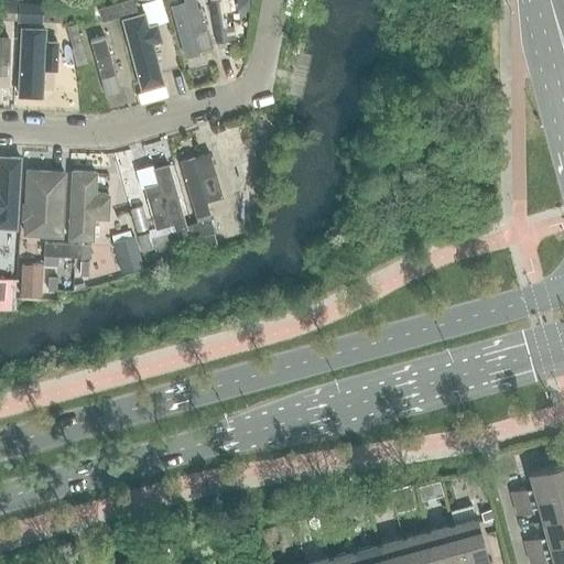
[(119,15),(123,14),(137,11),(132,0),(126,0),(116,3),(119,15)]
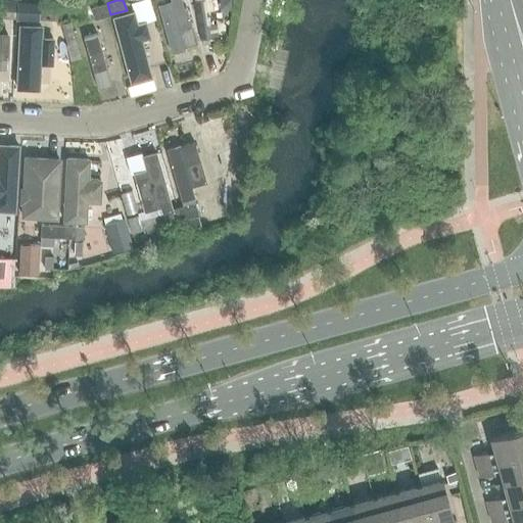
[(132,15),(110,21),(130,90),(127,91),(130,100),(154,93),(141,47),(150,44),(145,27),(156,24),(149,0),(129,6),(132,15)]
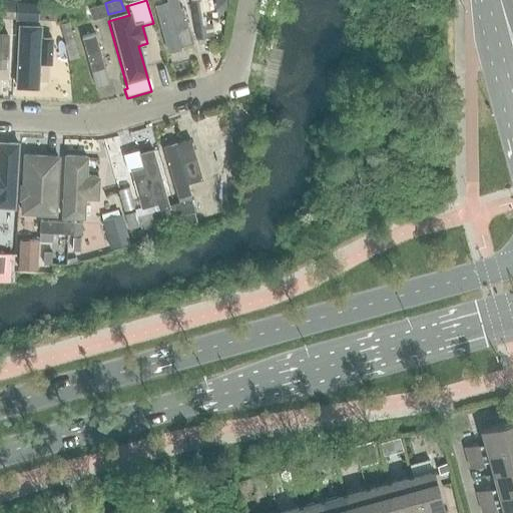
[(166,6),(153,9),(167,58),(180,54),(179,52),(193,48),(182,9),(178,10),(175,0),(165,3),(166,6)]
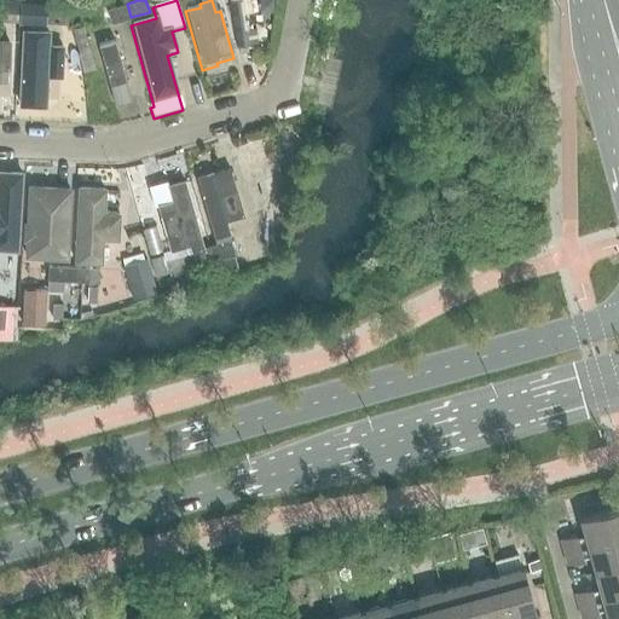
[(239,0),(230,0),(229,0),(237,48),(248,46),(248,45),(246,30),(243,15),(239,0)]
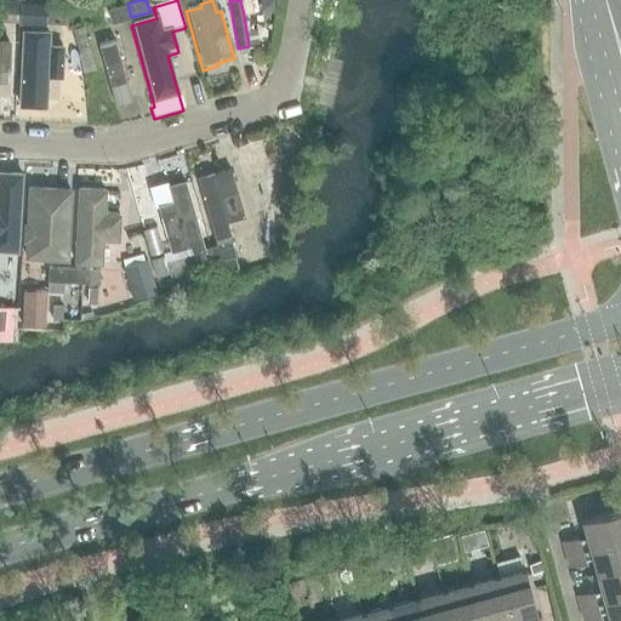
[(250,0),(240,0),(244,15),(252,12),(250,0)]
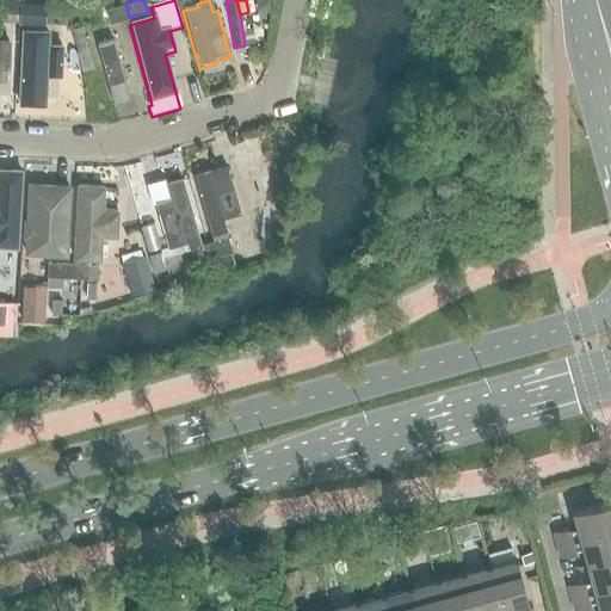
[(20,1),(19,19),(45,20),(47,2),(20,1)]
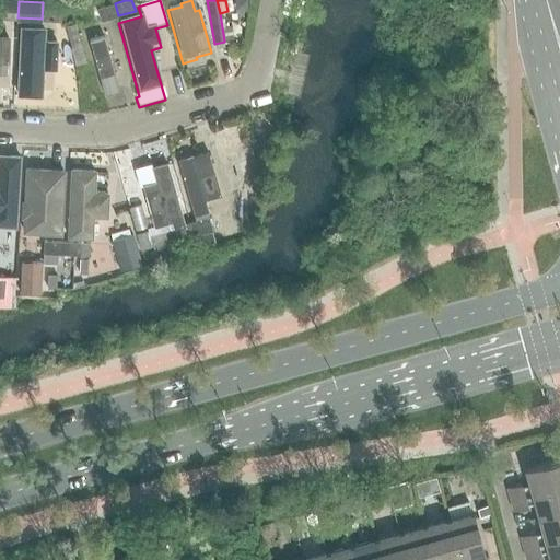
[(115,3),(97,8),(101,21),(118,15),(115,3)]
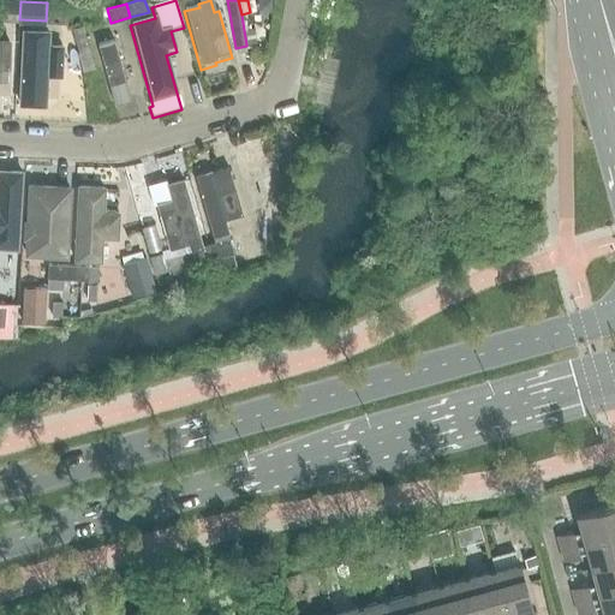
[(66,10),(47,9),(46,23),(66,24),(66,10)]
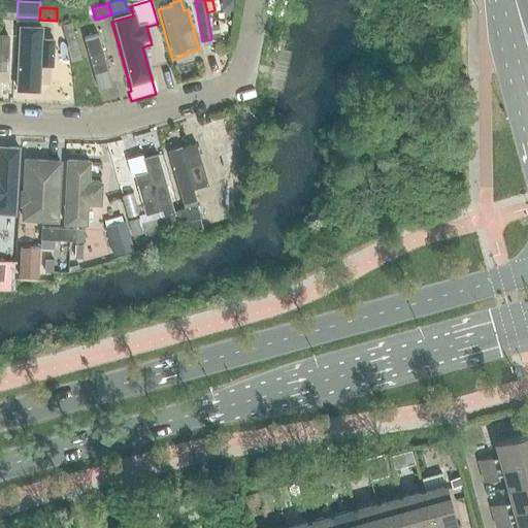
[(71,23),(62,25),(71,61),(80,59),(71,23)]
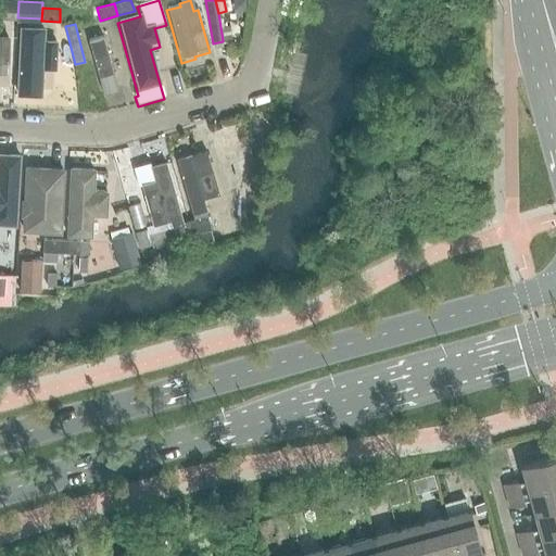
[(229,26),(220,27),(223,40),(231,38),(229,26)]
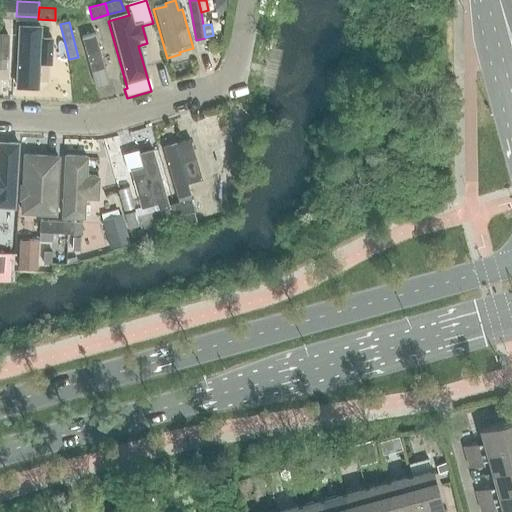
[(41,28),(17,27),(15,91),(38,92),(39,67),(51,68),(52,40),(41,40),(41,28)]
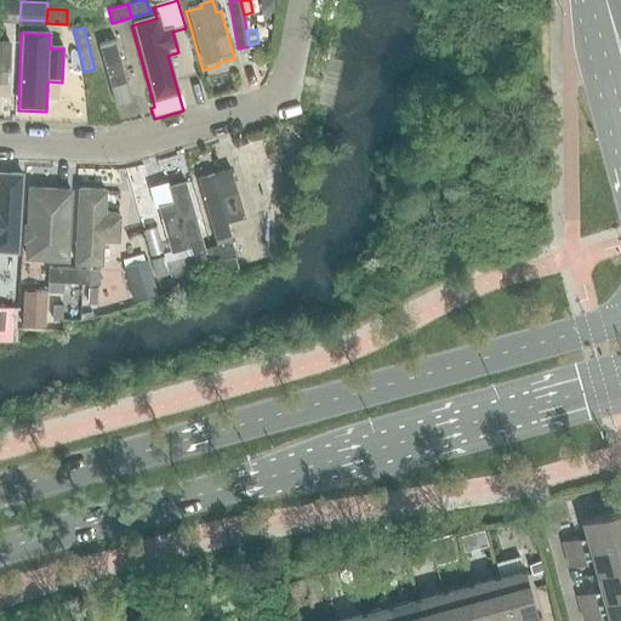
[(115,106),(131,102),(114,41),(98,46),(115,106)]
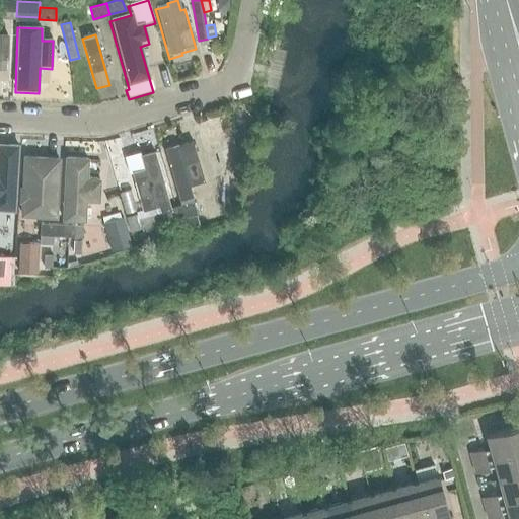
[(193,142),(164,150),(180,205),(193,201),(190,188),(205,183),(193,142)]
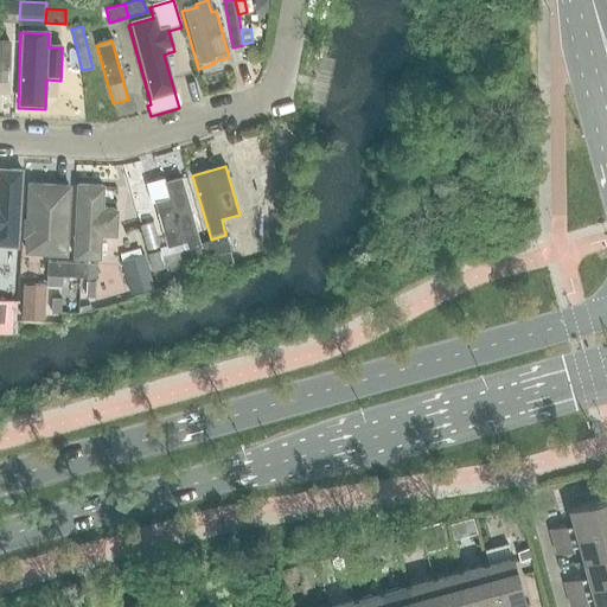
[(0,248),(18,250),(21,171),(0,170),(0,248)]
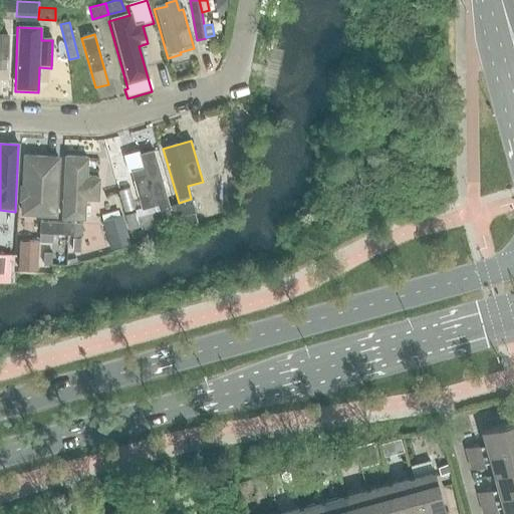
[(140,155),(139,151),(121,155),(126,174),(129,173),(141,214),(168,206),(153,152),(140,155)]
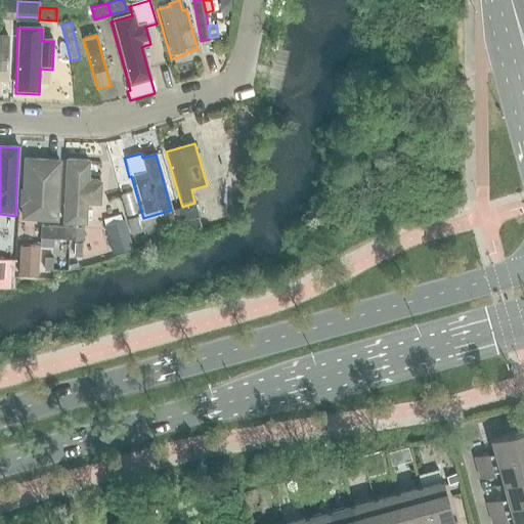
[(57,223),(60,162),(24,160),(22,190),(19,190),(18,207),(22,207),(20,221),(57,223)]
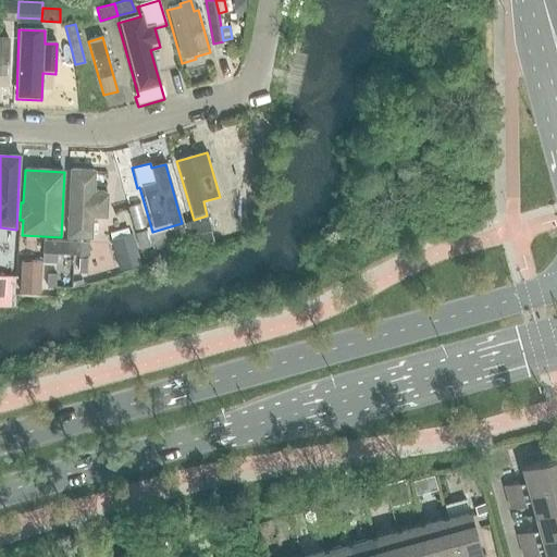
[(95,171),(70,170),(66,239),(91,240),(93,219),(107,219),(108,194),(104,194),(102,192),(97,192),(95,193),(95,171)]
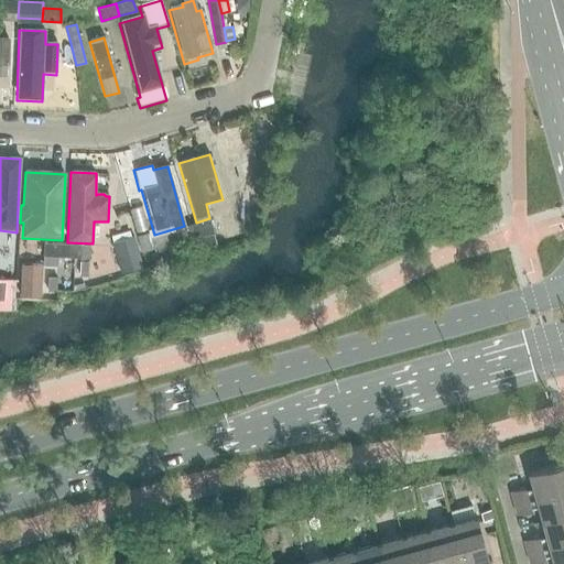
[(209,219),(192,225),(195,237),(197,236),(213,231),(209,219)]
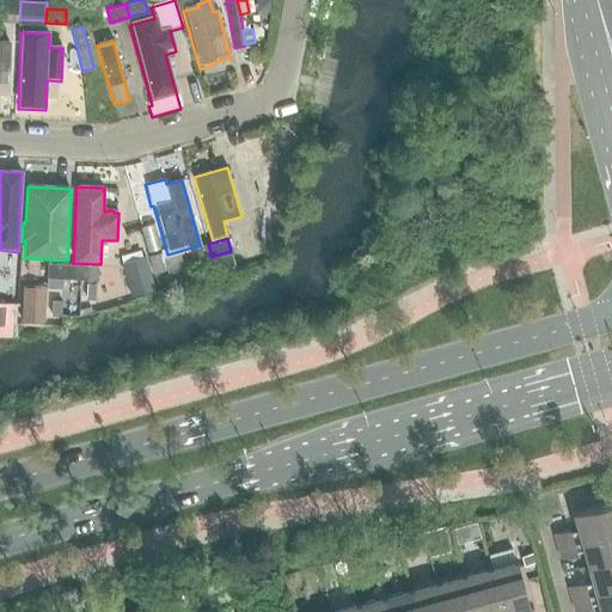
[(194,262),(212,257),(208,244),(189,249),(194,262)]
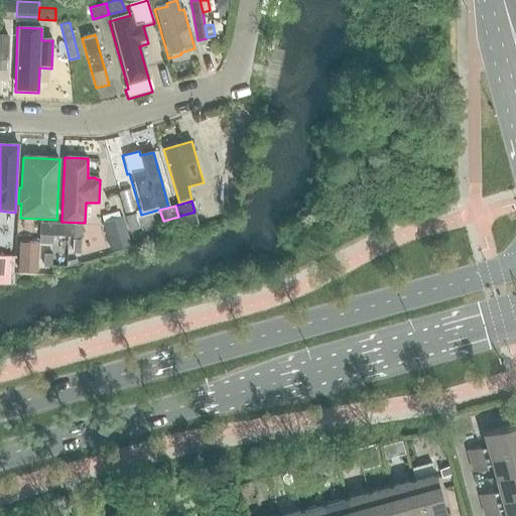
[(159,210),(152,212),(155,224),(163,221),(159,210)]
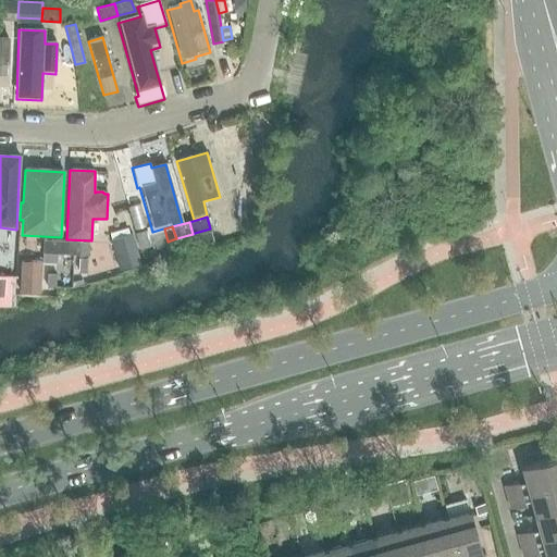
[(147,229),(136,232),(140,248),(151,245),(148,233),(147,229)]
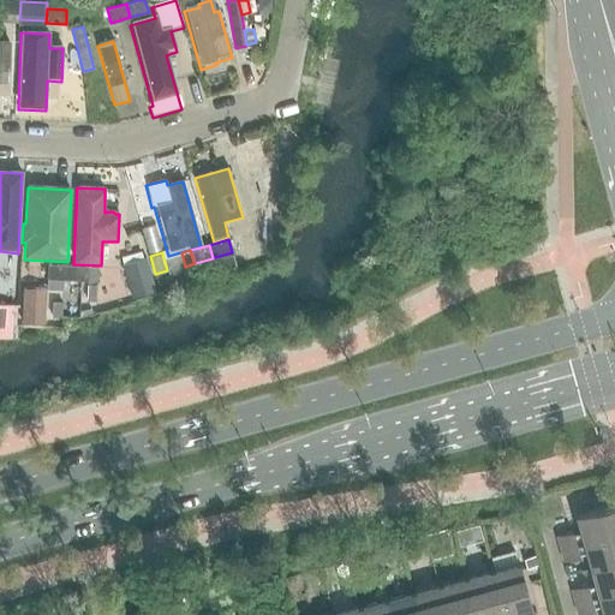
[(168,256),(163,257),(167,270),(168,274),(186,270),(185,267),(181,252),(168,256)]
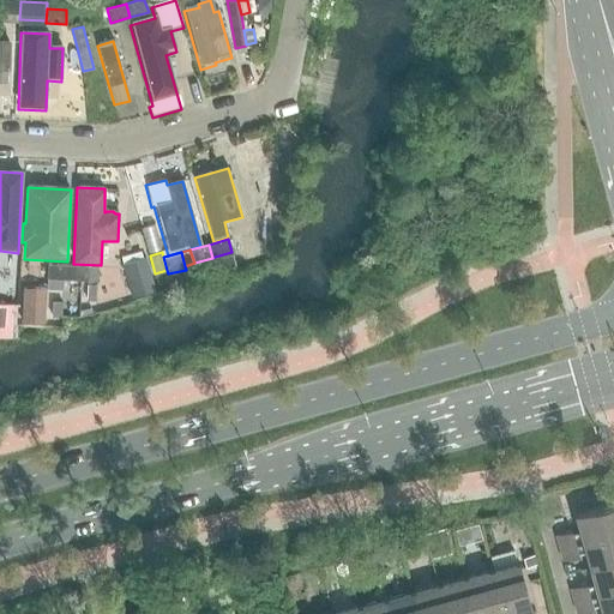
[(232,252),(215,257),(218,270),(235,265),(235,264),(232,252)]
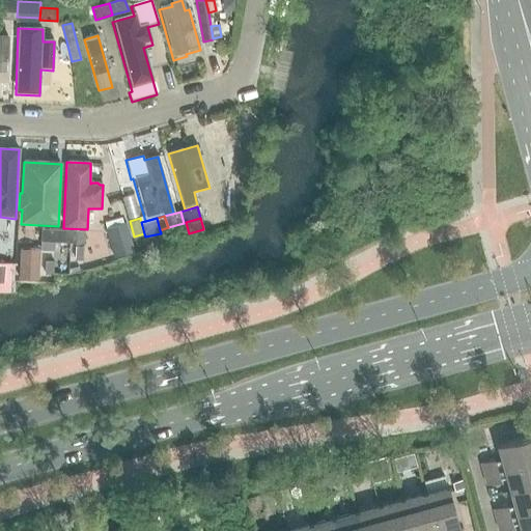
[(113,258),(135,252),(127,222),(105,228),(109,245),(113,258)]
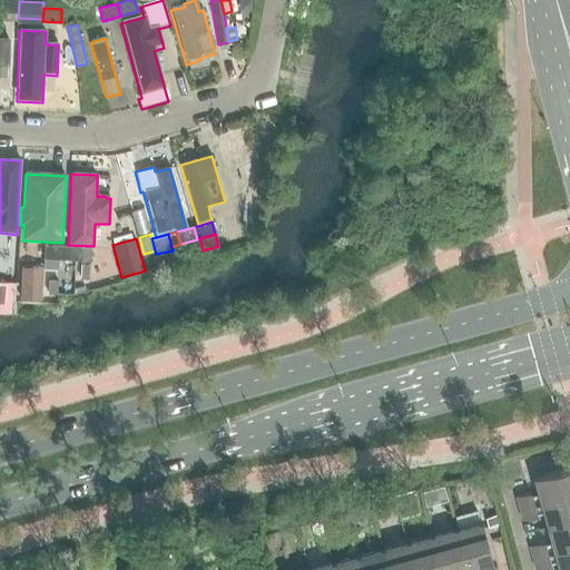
[(62,258),(62,246),(45,245),(43,258),(58,258),(62,258)]
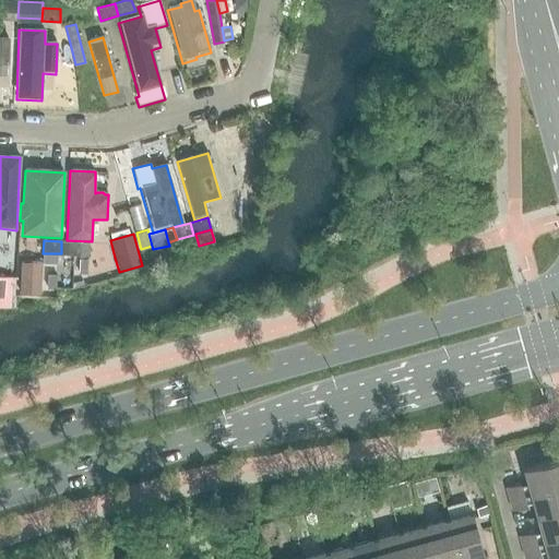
[(115,258),(110,240),(103,242),(107,261),(116,259),(115,258)]
